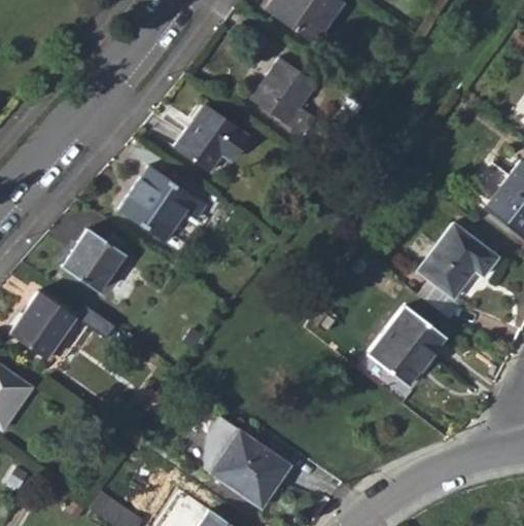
[(315,45),(346,1),(343,0),(271,0),(265,10),(315,45)]
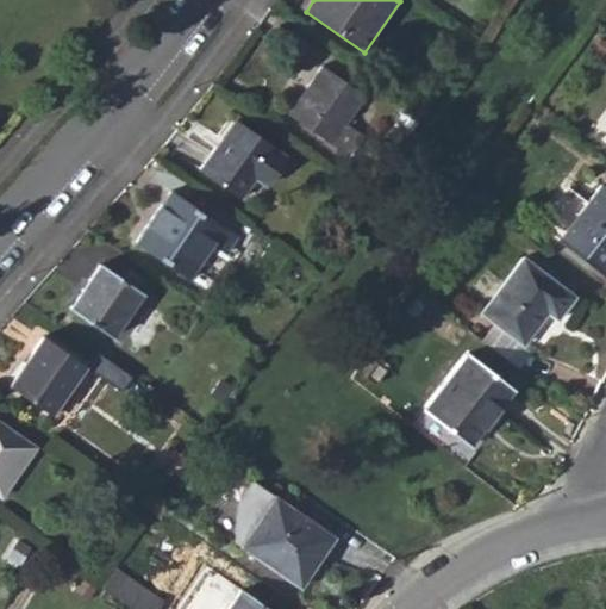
[(349,124),(368,97),(326,68),(293,116),(351,157),(366,136),(353,126),(349,129),(347,128),(349,124)]
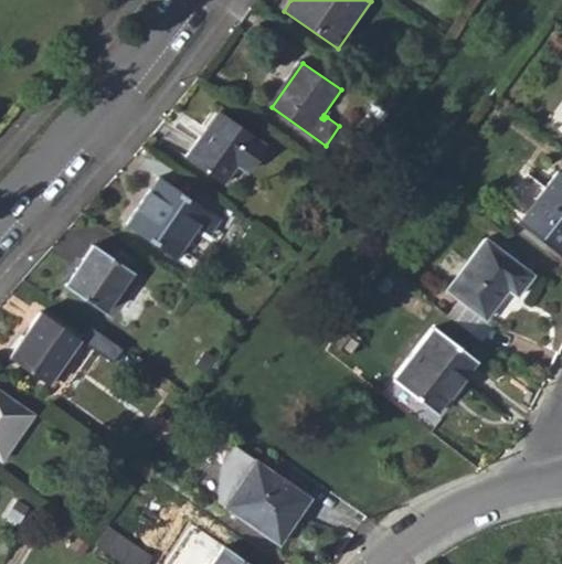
[(209,129),(212,131),(223,115),(220,113),(209,129)]
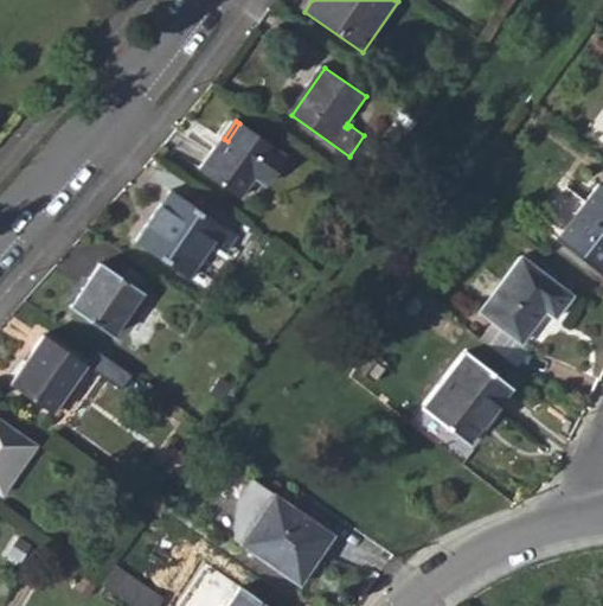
[(268,186),(288,158),(239,123),(228,141),(224,139),(201,170),(242,198),(256,178),(268,186)]
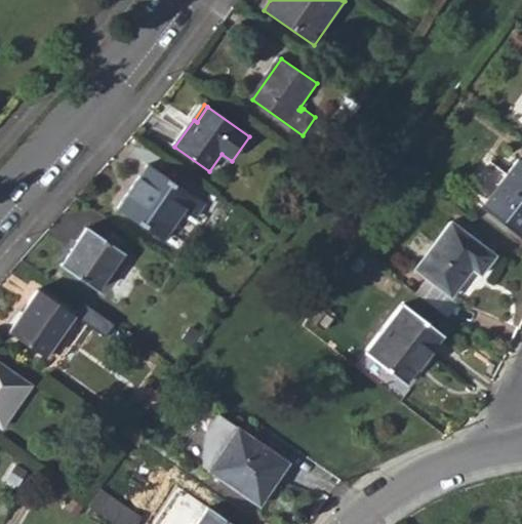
[(521,160),(520,159),(483,207),(521,236),(521,160)]
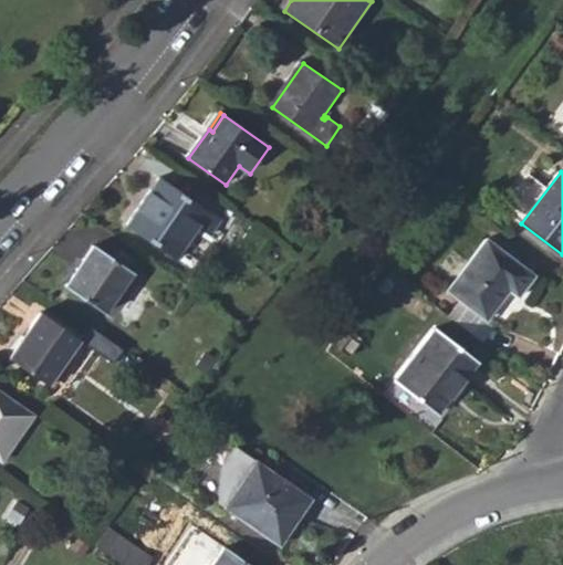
[(214,233),(223,220),(162,179),(129,226),(178,259),(201,225),(214,233)]
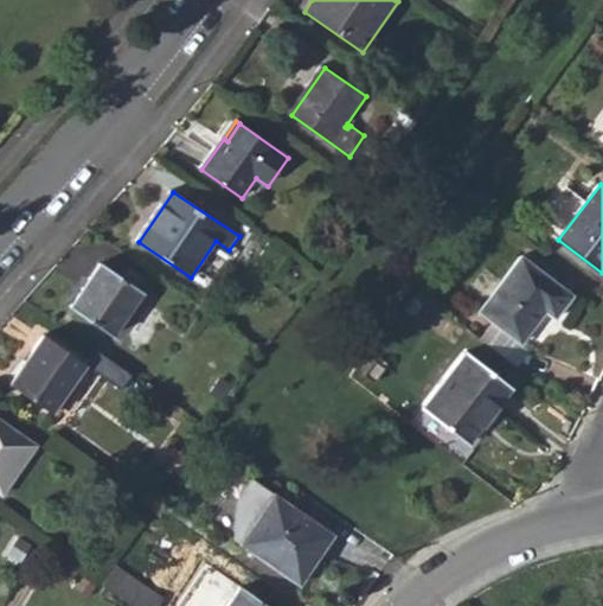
[(557,318),(575,295),(523,256),(481,311),(523,344),(547,311),(557,318)]
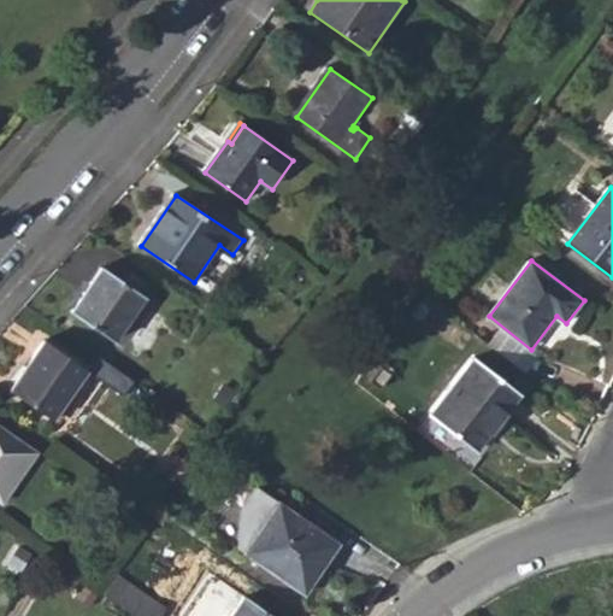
[(117,342),(148,297),(104,267),(72,312),(117,342)]
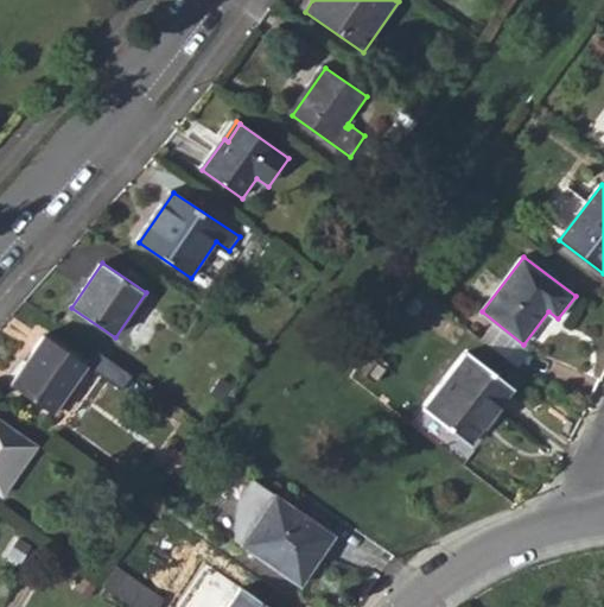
[(55,415),(89,365),(45,335),(12,385),(55,415)]
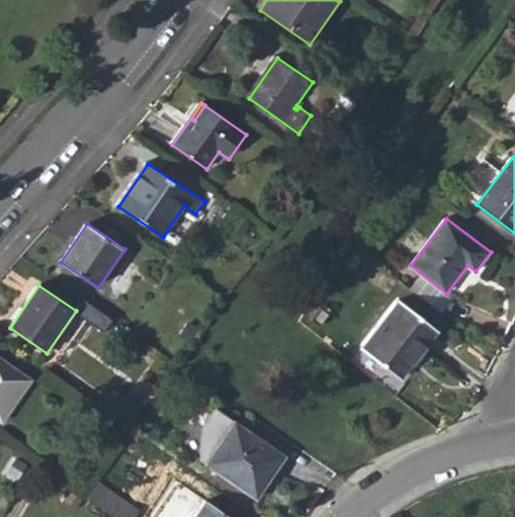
[(423,352),(440,331),(400,299),(362,349),(396,375),(417,347),(423,352)]
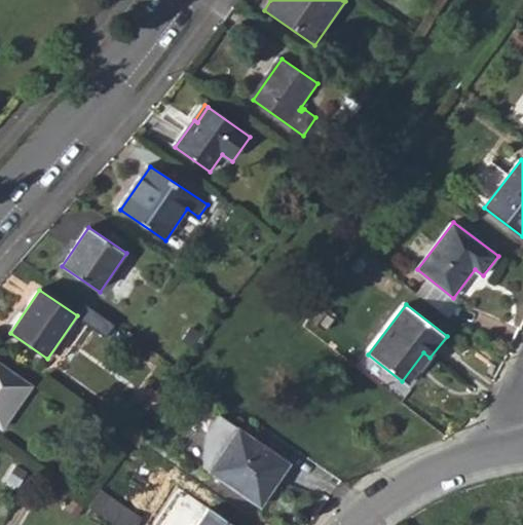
[(402,381),(408,385),(430,358),(423,352),(402,381)]
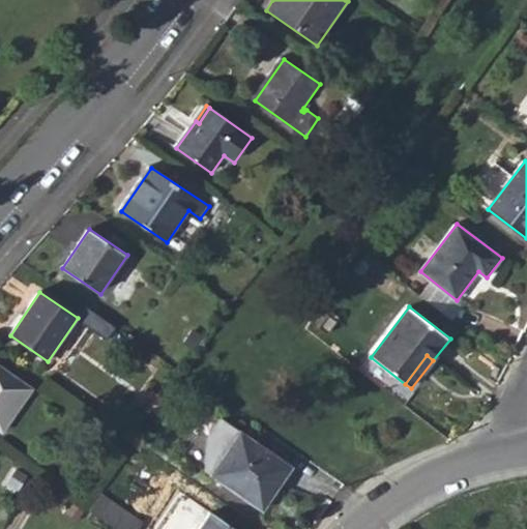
[(0,430),(3,433),(34,389),(0,364),(0,430)]
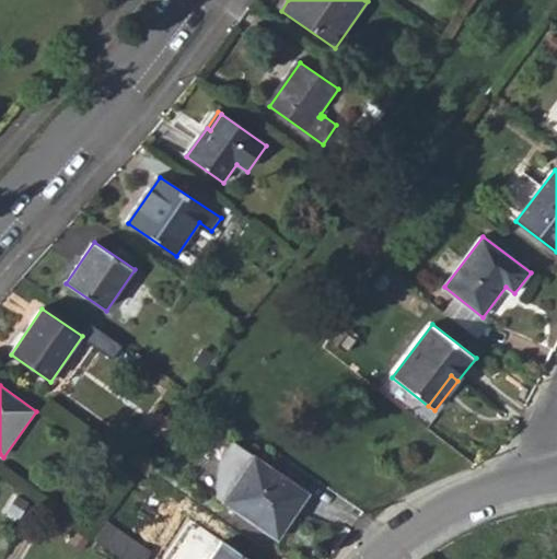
[(279,539),(311,495),(256,456),(224,502),(279,539)]
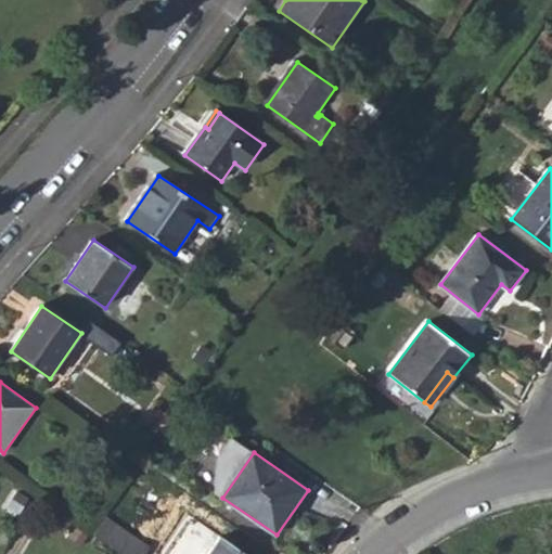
[(35,509),(49,517),(55,507),(41,498),(35,509)]
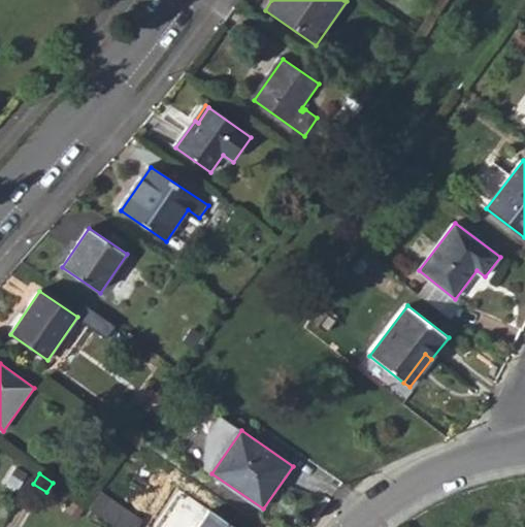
[(105,493),(96,511),(125,526),(139,526),(145,516),(105,493)]
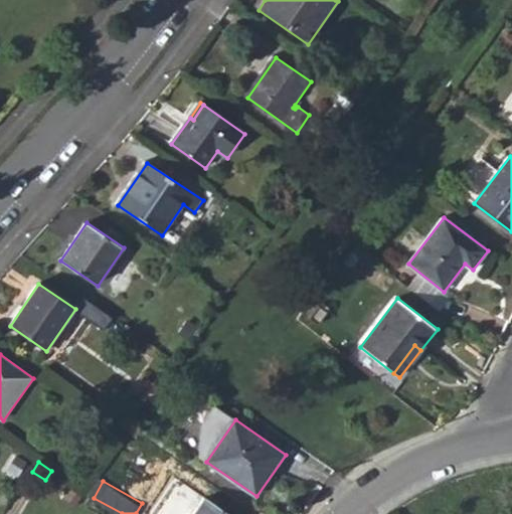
[(230,513),(207,498),(196,513),(230,513)]
